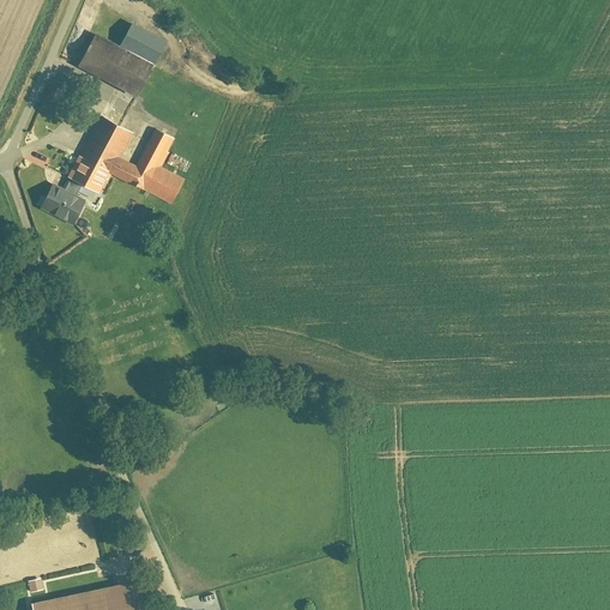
[(131,20),(119,43),(158,64),(169,42),(131,20)]
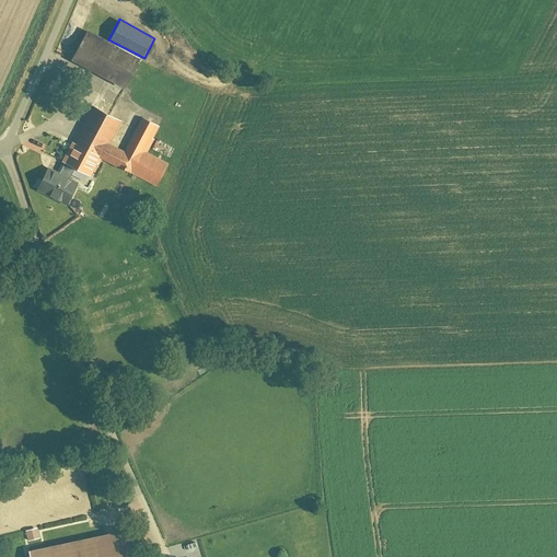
[(85,38),(73,61),(130,91),(142,68),(85,38)]
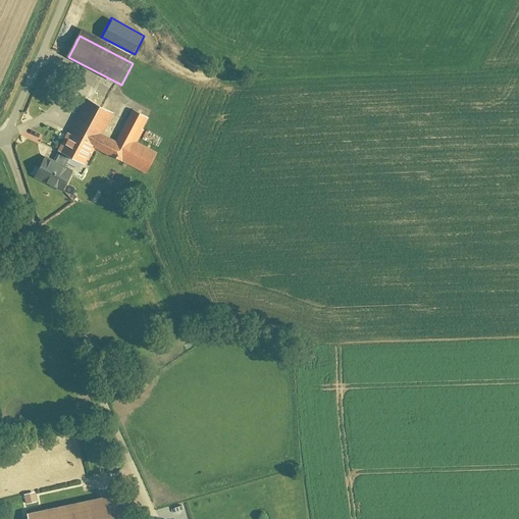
[(155,153),(137,144),(149,120),(131,111),(118,134),(104,126),(111,112),(85,98),(57,153),(84,166),(93,149),(145,174),(155,153)]
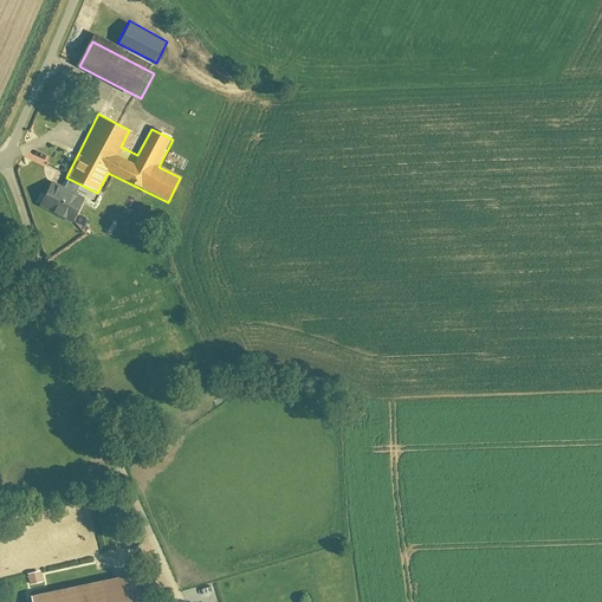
[(50,186),(39,207),(75,225),(85,204),(50,186)]
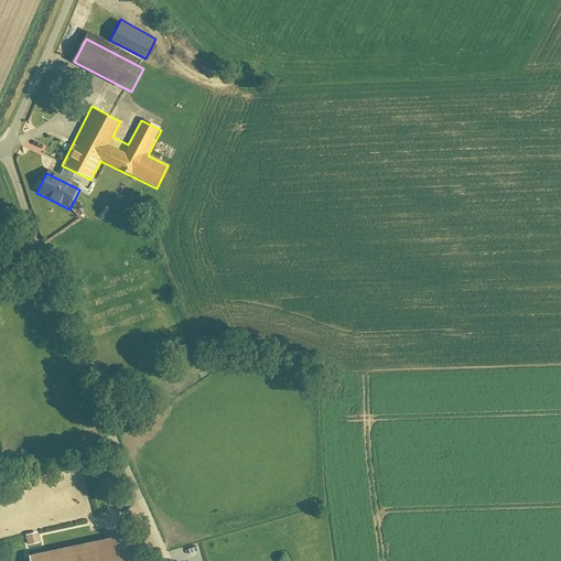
[(32,554),(33,560),(135,560),(129,532),(32,554)]
